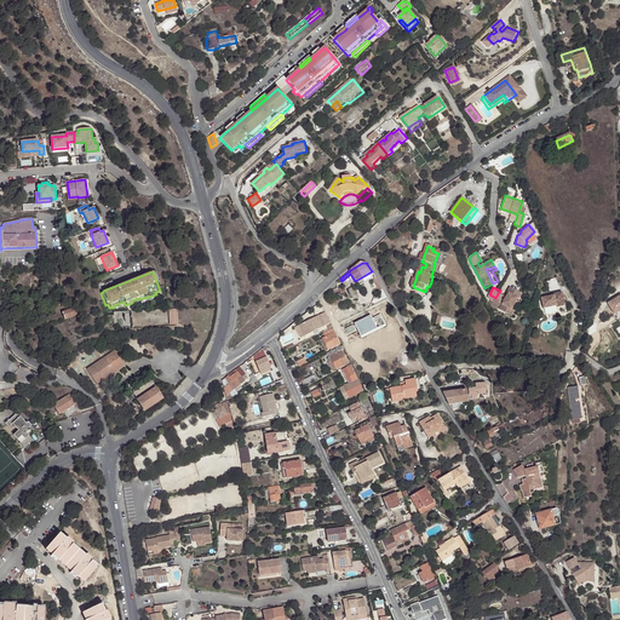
[(509,314),(511,309),(518,299),(520,299),(522,294),(511,287),(507,292),(509,293),(505,300),(501,299),(504,296),(499,292),(495,298),(494,302),(501,305),(500,309),(509,314)]
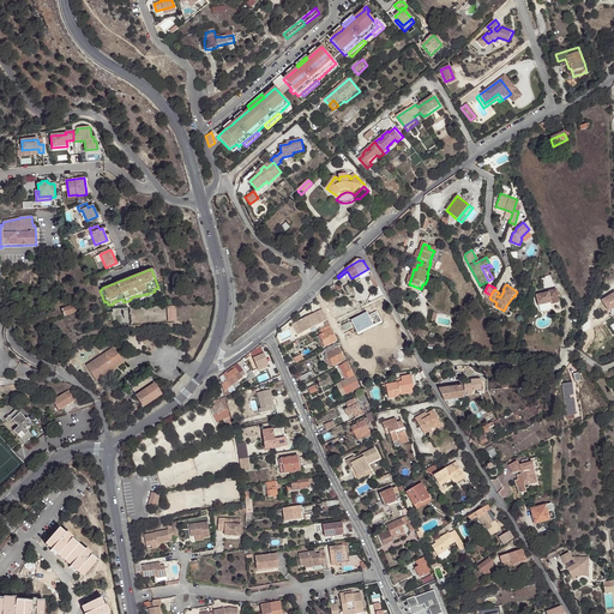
[(560,302),(558,289),(549,290),(549,293),(536,295),(539,306),(552,302),(552,305),(560,302)]
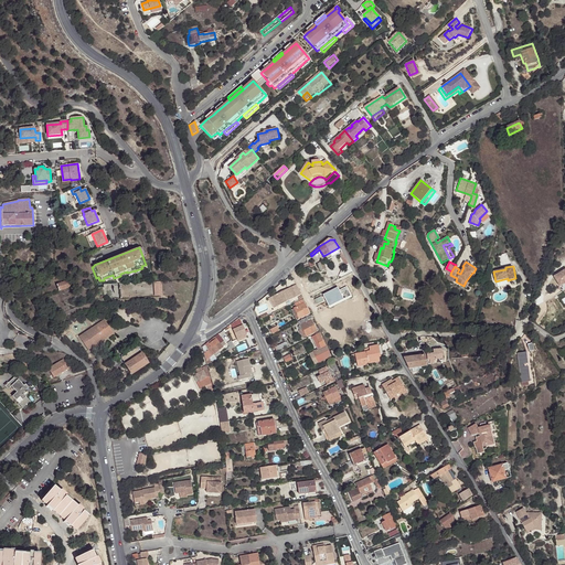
[(553,277),(558,287),(564,281),(564,269),(553,277)]
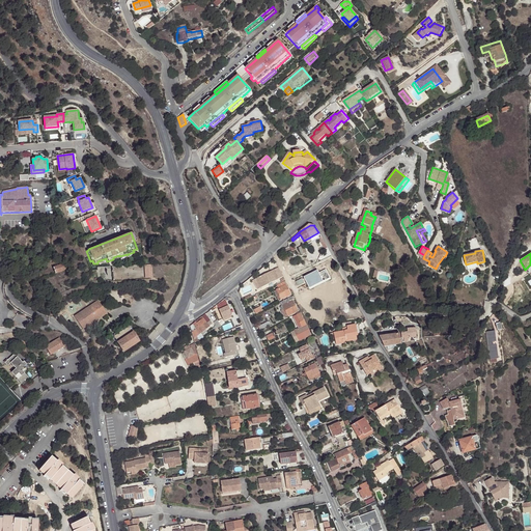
[(151,263),(144,264),(144,278),(152,277),(151,263)]
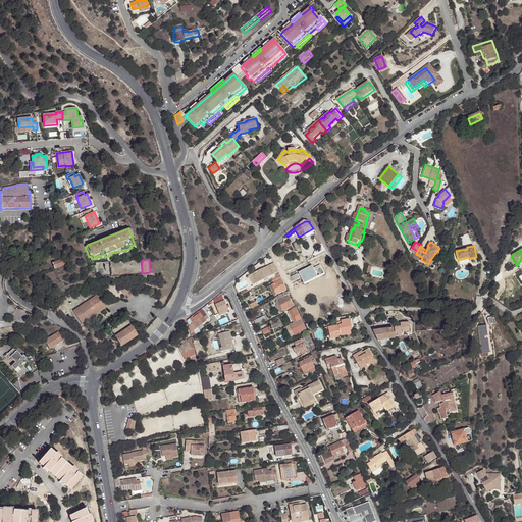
[(59,260),(52,263),(54,268),(62,266),(63,265),(64,264),(64,263),(64,262),(63,261),(62,260),(61,260),(59,260)]
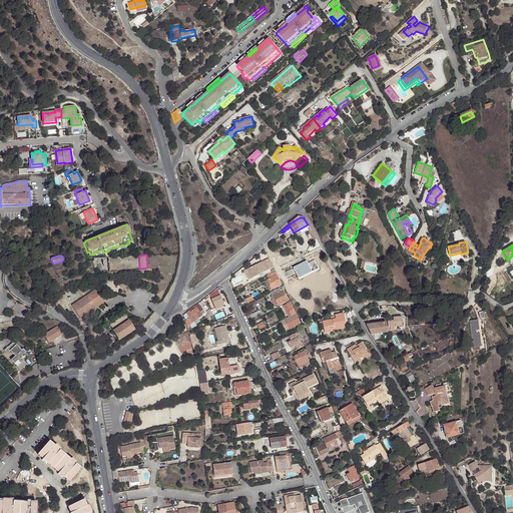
[(270,258),(247,270),(251,279),(275,267),(270,258)]
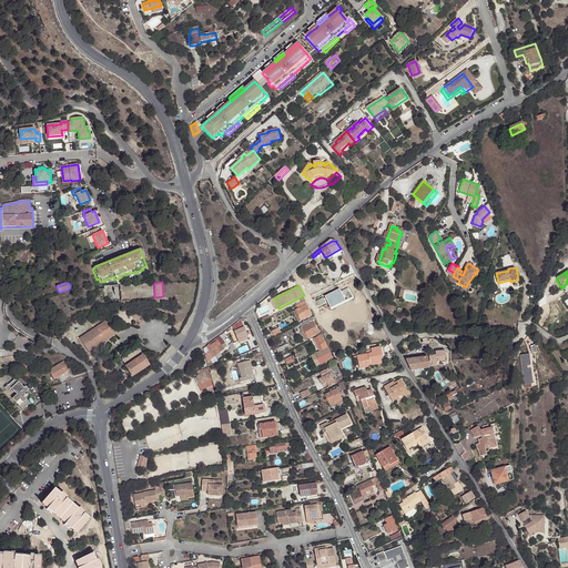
[(111,295),(111,297),(120,297),(120,286),(105,286),(105,295),(111,295)]
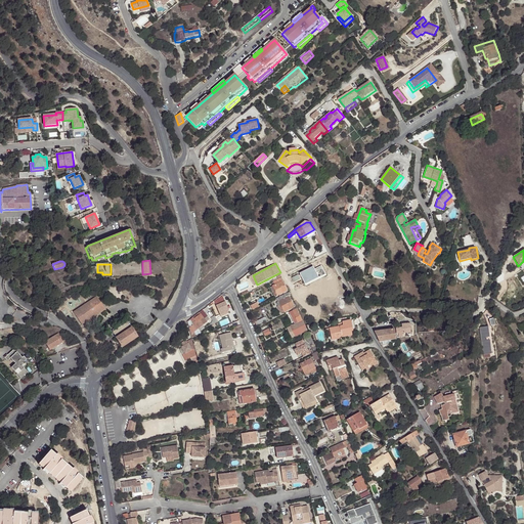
[(287,290),(281,279),(278,281),(279,282),(275,285),(273,286),(278,295),(287,290)]
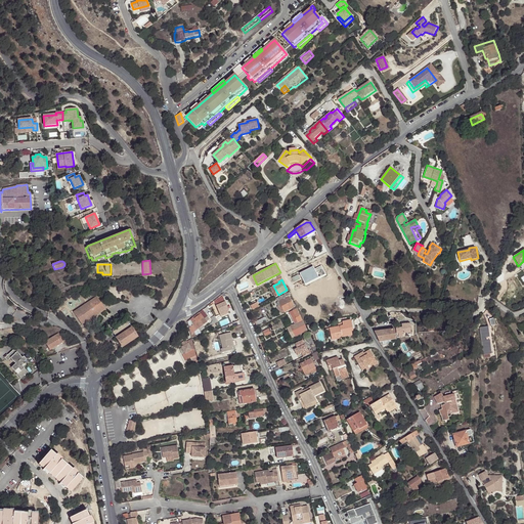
[(245,295),(244,296),(247,302),(253,299),(250,293),(245,295)]
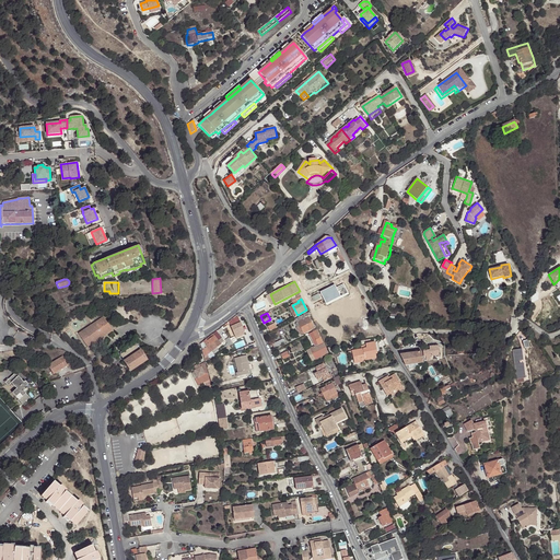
[(301,326),(304,333),(315,327),(314,324),(313,325),(307,315),(305,316),(305,315),(301,316),(303,319),(299,323),(301,326)]
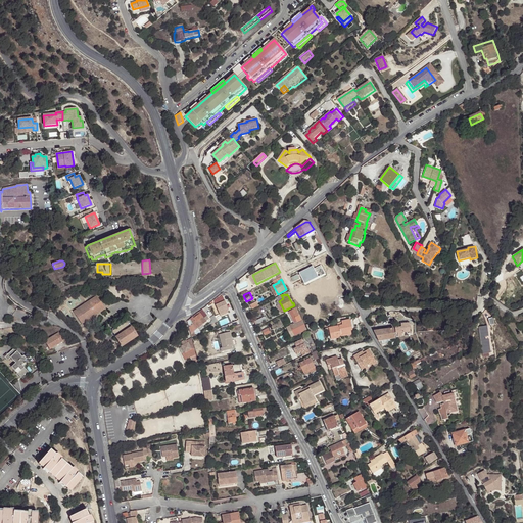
[(214,301),(216,305),(225,301),(222,295),(217,297),(218,299),(214,301)]
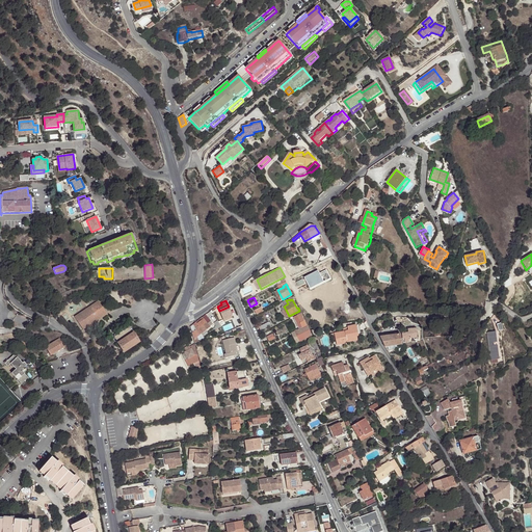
[(88,310),(87,309),(75,317),(81,326),(94,318),(94,317),(96,315),(98,318),(101,318),(106,314),(105,312),(104,312),(102,310),(103,309),(99,301),(91,306),(91,308),(88,310)]
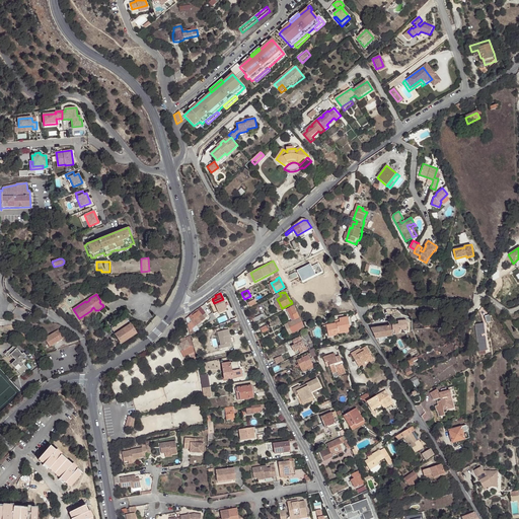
[(218,312),(225,309),(227,308),(223,299),(214,303),(218,312)]
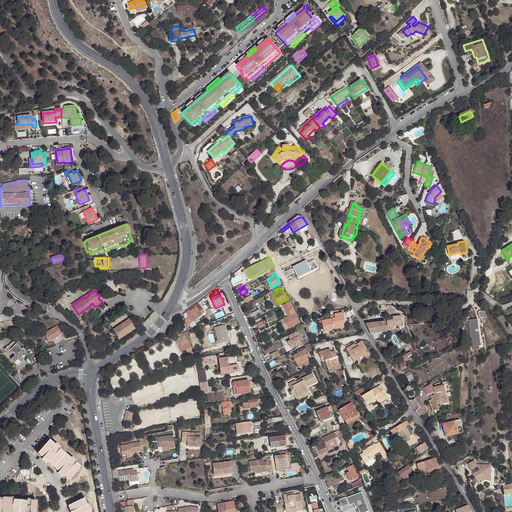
[(285,318),(290,328),(300,322),(291,304),(292,303),(290,300),(286,302),(286,303),(283,305),(289,316),(285,318)]
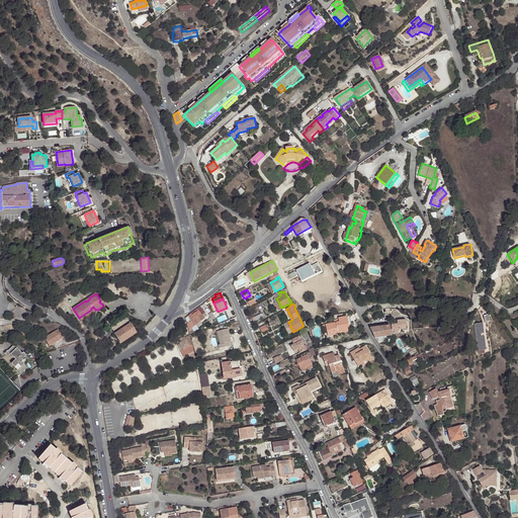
[(91,310),(79,318),(81,321),(98,310),(95,310),(93,307),(91,309),(91,310)]
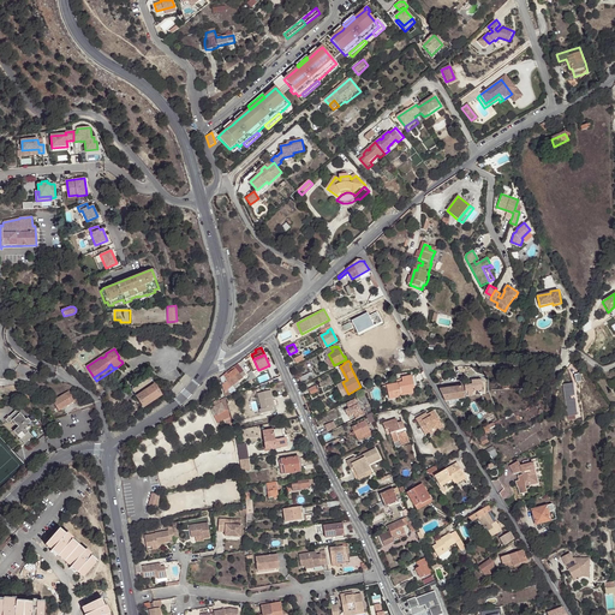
[(237,364),(233,366),(239,375),(243,372),(237,364)]
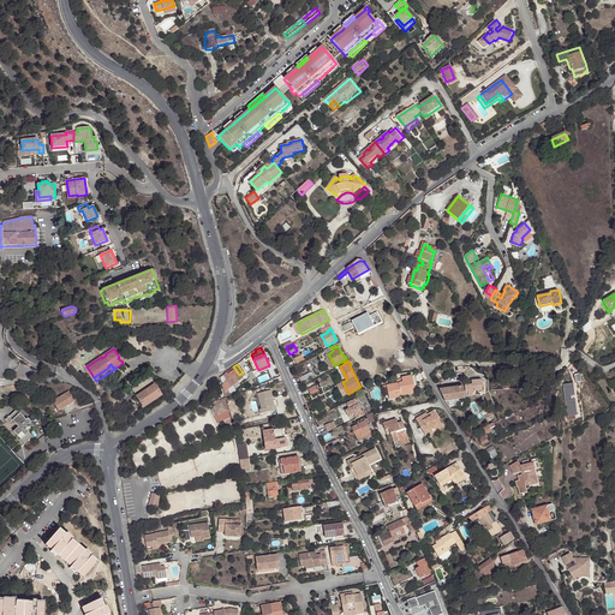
[(233,366),(227,371),(232,378),(231,380),(234,384),(242,378),(239,375),(233,366)]
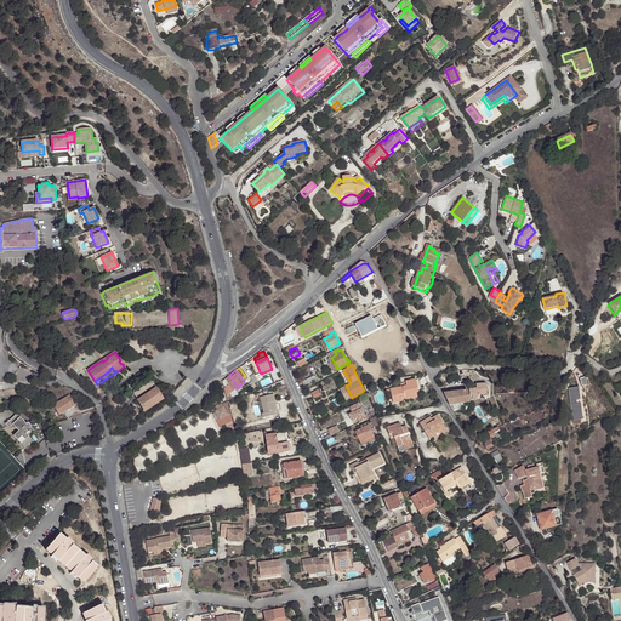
[(229,375),(222,381),(227,397),(237,388),(233,383),(234,382),(229,375)]
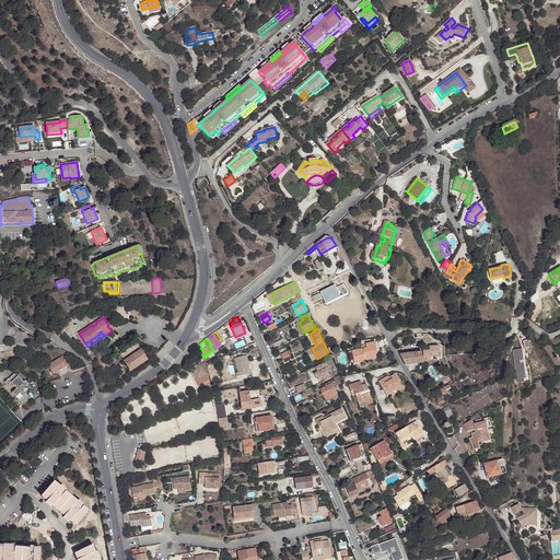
[(286,343),(283,339),(273,345),(276,348),(286,343)]
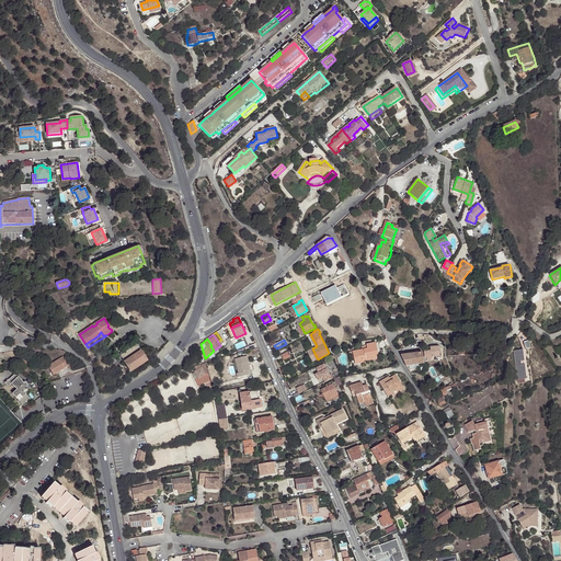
[(378,352),(376,343),(367,344),(367,348),(353,352),(355,364),(364,362),(364,359),(366,359),(366,361),(377,358),(376,354),(378,353),(378,352)]
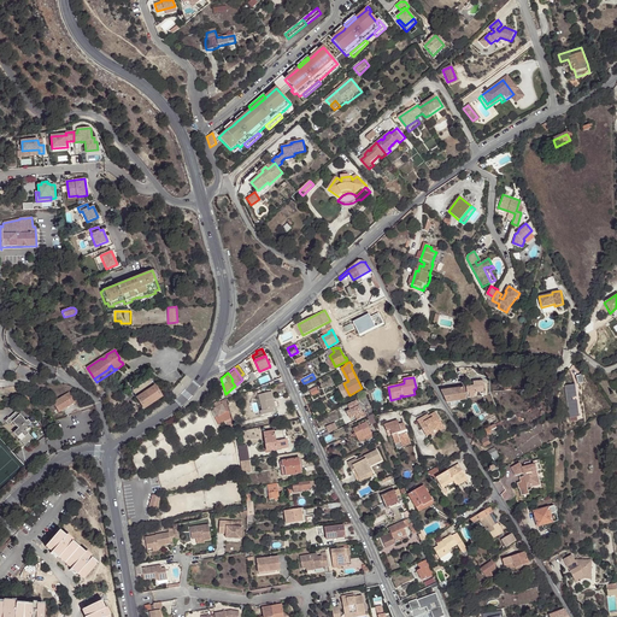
[(133,391),(144,407),(160,397),(150,380),(133,391)]
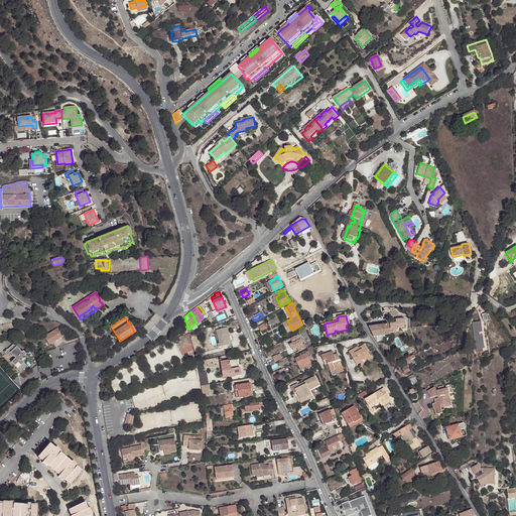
[(391,330),(395,329),(403,329),(402,319),(395,320),(395,324),(389,324),(390,330),(391,330)]
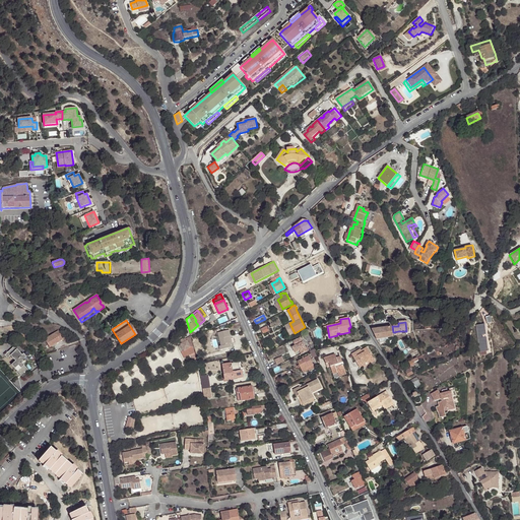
[(371,330),(375,339),(392,337),(391,327),(371,330)]
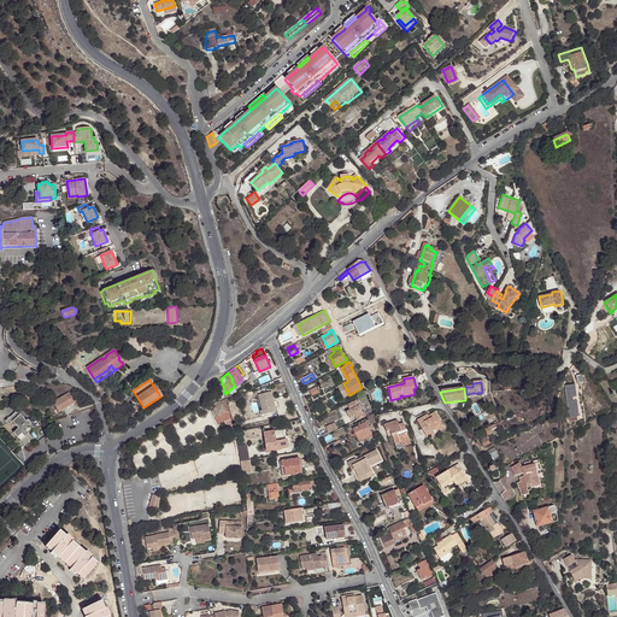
[(59,412),(75,401),(69,392),(52,403),(59,412)]
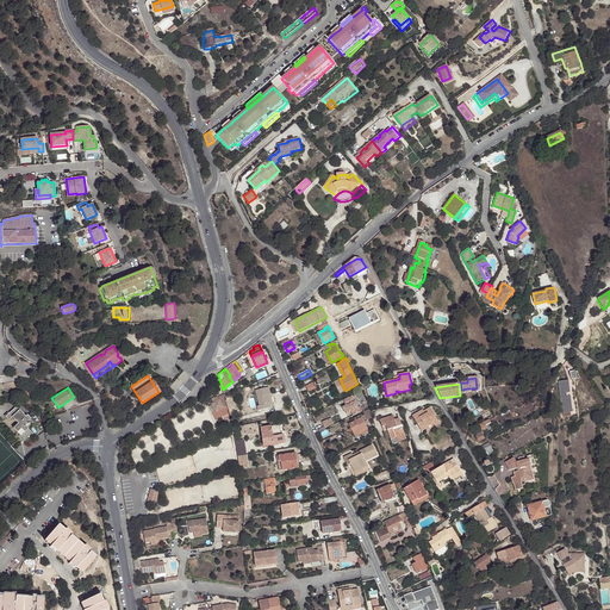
[(271,409),(269,404),(268,396),(271,396),(268,387),(256,391),(259,406),(257,406),(257,411),(271,409)]
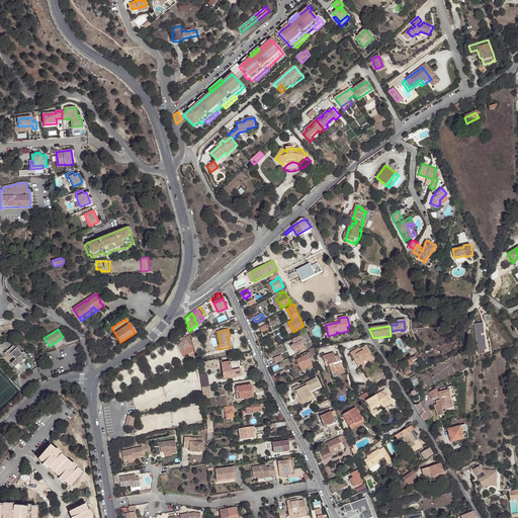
[(308,331),(304,333),(311,347),(315,345),(308,331)]
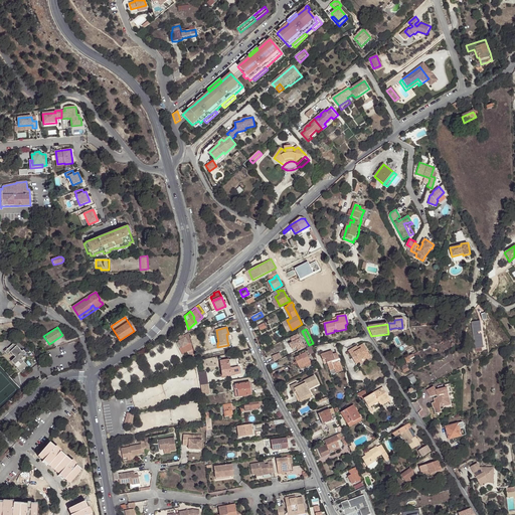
[(191,342),(189,333),(184,335),(183,334),(178,337),(180,340),(179,341),(182,346),(179,348),(182,354),(186,352),(192,349),(189,343),(191,342)]
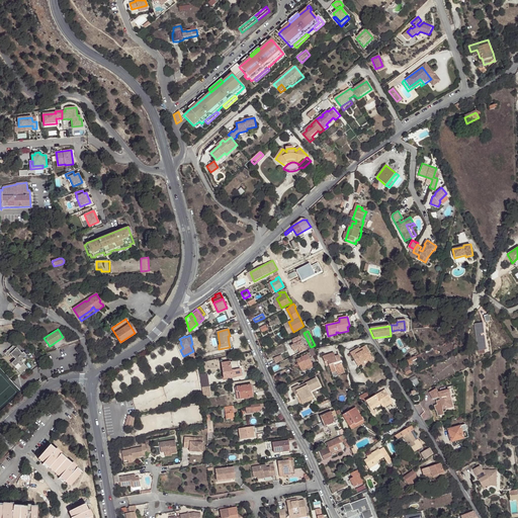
[(298,349),(300,352),(309,348),(307,345),(306,346),(301,338),(303,337),(301,335),(300,336),(299,336),(292,340),(294,344),(291,346),(294,351),(298,349)]
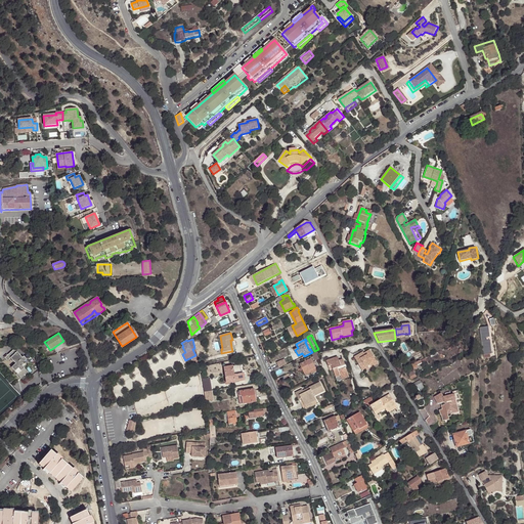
[(202,343),(194,345),(198,355),(199,359),(201,359),(201,354),(205,352),(202,343)]
